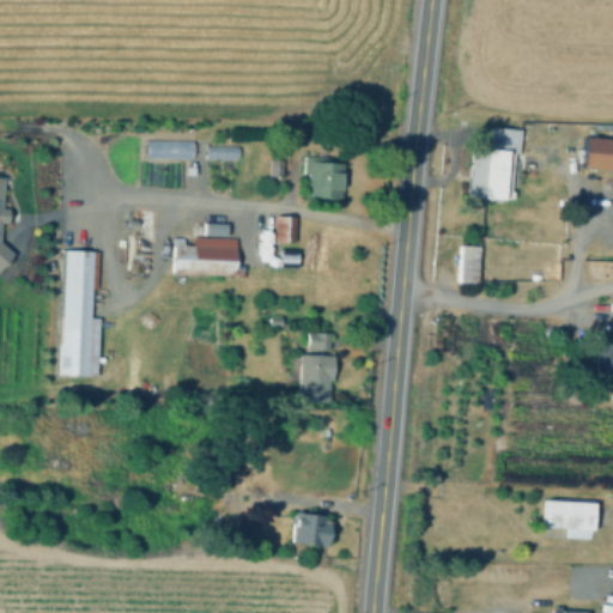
[(485,131),(521,134),(519,155),(484,151),(485,131)]
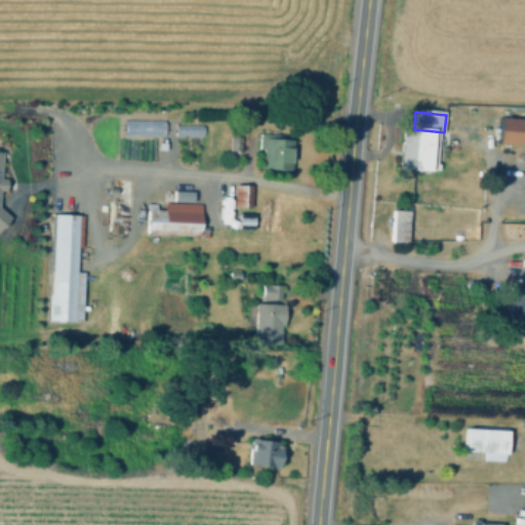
[(162,119),(122,118),(122,133),(162,134),(162,119)]
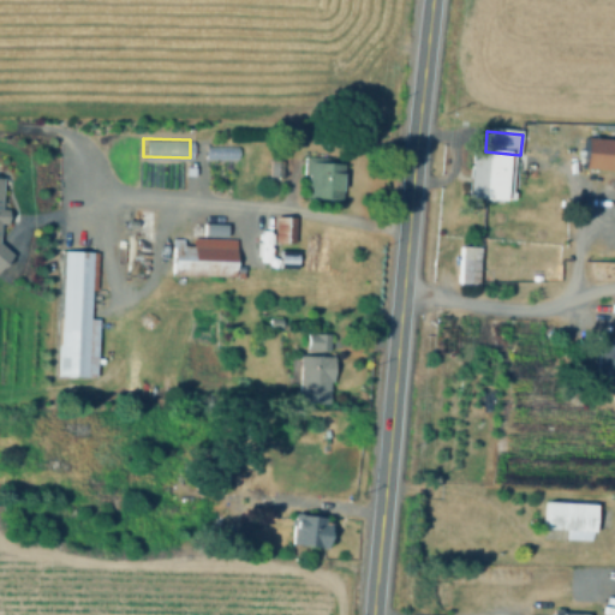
[(614,174),(581,172),(583,144),(614,145),(614,174)]
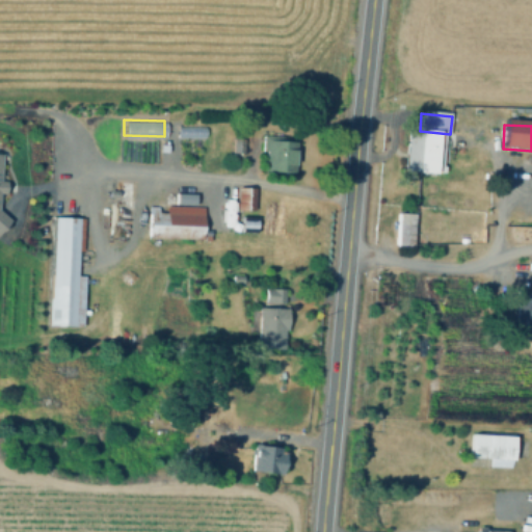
[(415,176),(417,132),(444,134),(441,177),(415,176)]
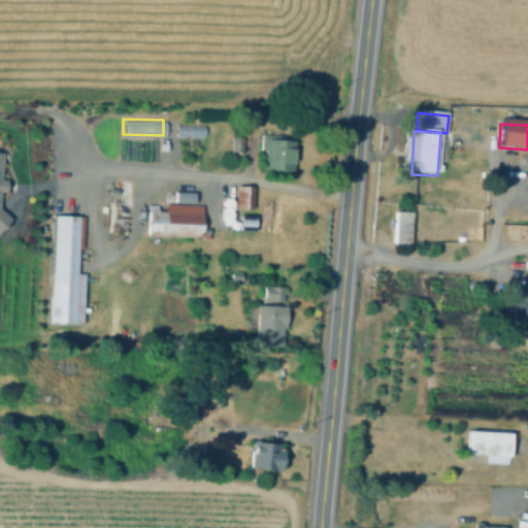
[(294,140),(293,169),(266,168),(267,149),(261,149),(262,133),(283,134),(283,139),(294,140)]
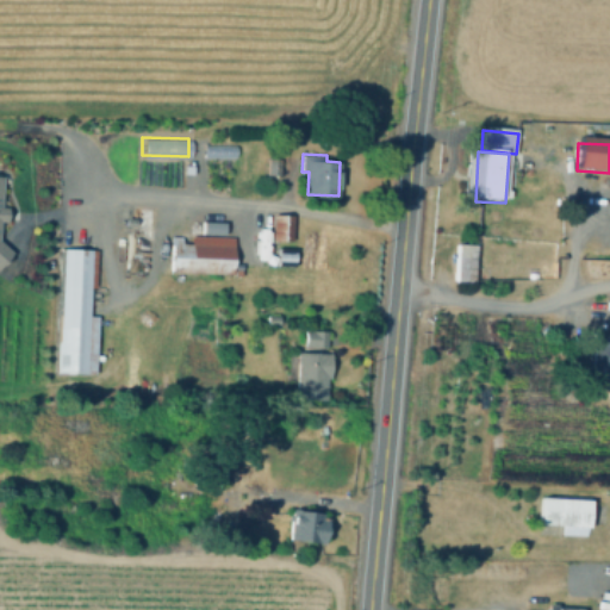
[(263,173),(277,173),(277,159),(265,157),(263,173)]
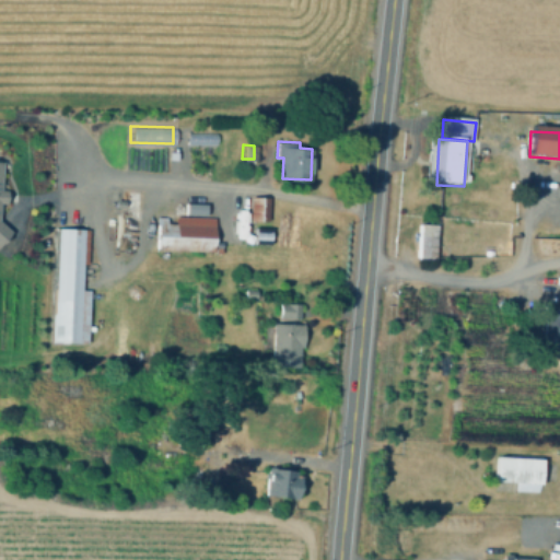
[(269,196),(269,220),(253,220),(253,196),(269,196)]
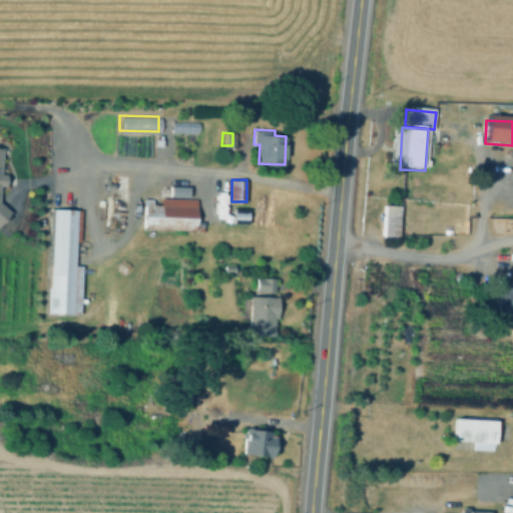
[(193,200),(191,229),(144,227),(146,198),(193,200)]
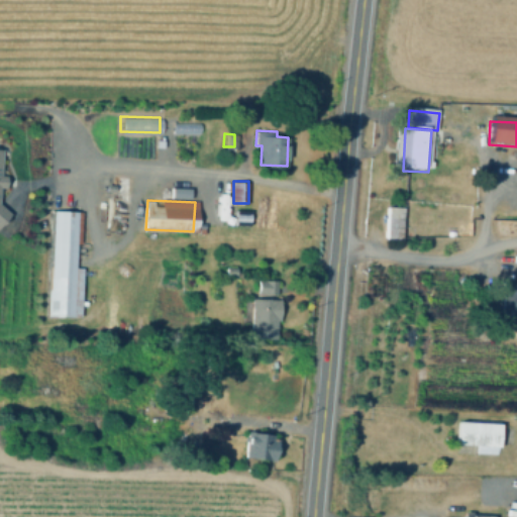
[(84,269),(81,317),(47,315),(54,210),(81,212),(78,269),(84,269)]
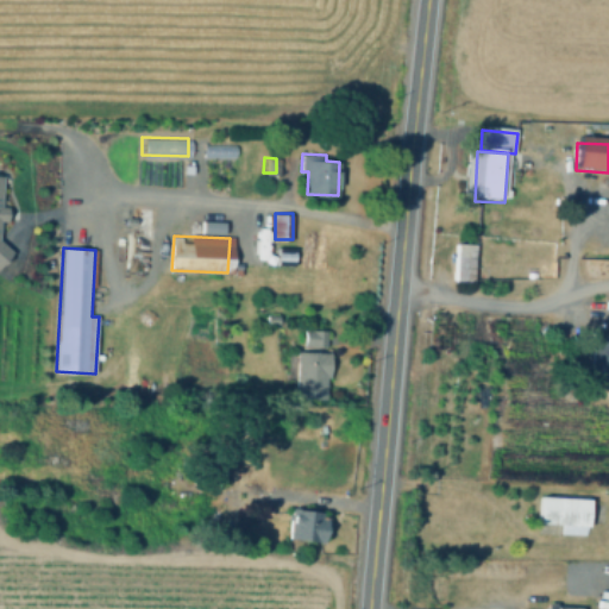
[(453,249),(473,249),(472,288),(452,288),(453,249)]
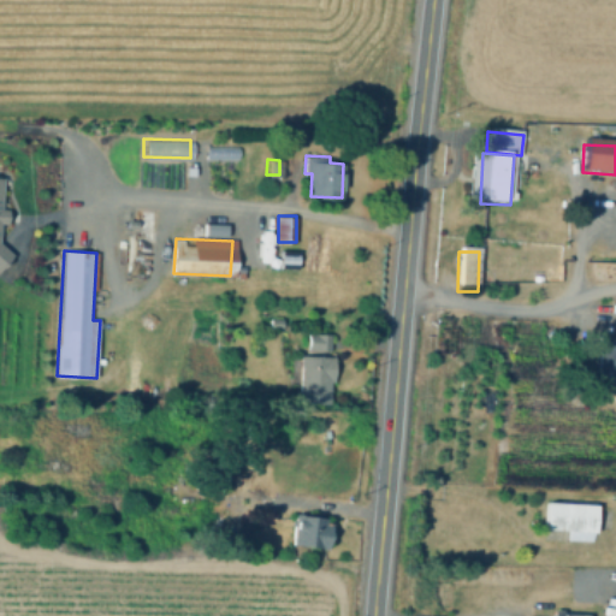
[(331,332),(331,349),(307,349),(307,332),(331,332)]
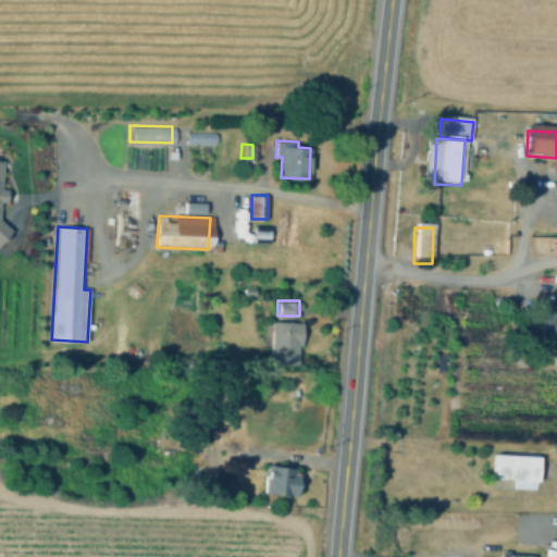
[(539,308),(556,308),(556,356),(537,356),(539,308)]
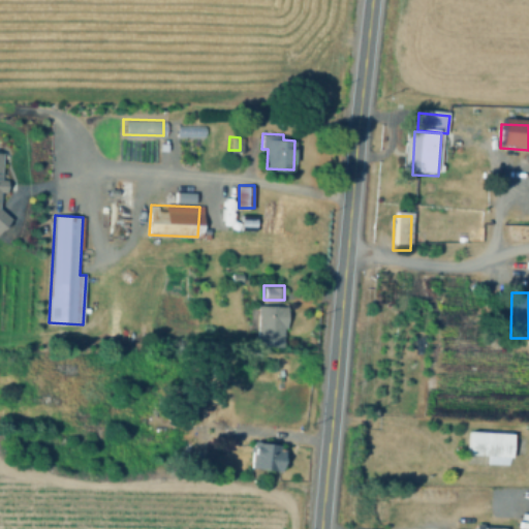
[(285,308),(285,328),(281,328),(280,345),(256,344),(257,305),(281,306),(281,308),(285,308)]
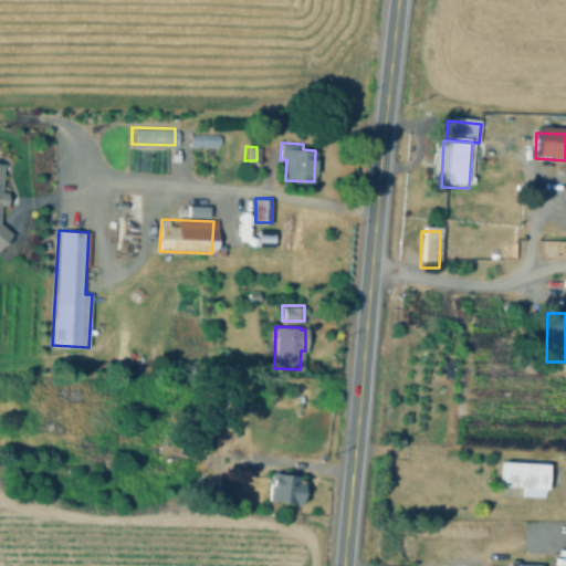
[(548,464),(545,492),(501,486),(505,459),(548,464)]
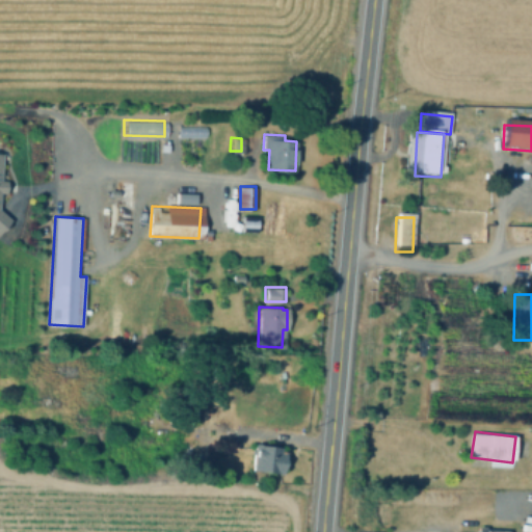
[(282,448),(280,460),(283,461),(281,471),(255,467),(257,453),(261,453),(263,444),(282,448)]
